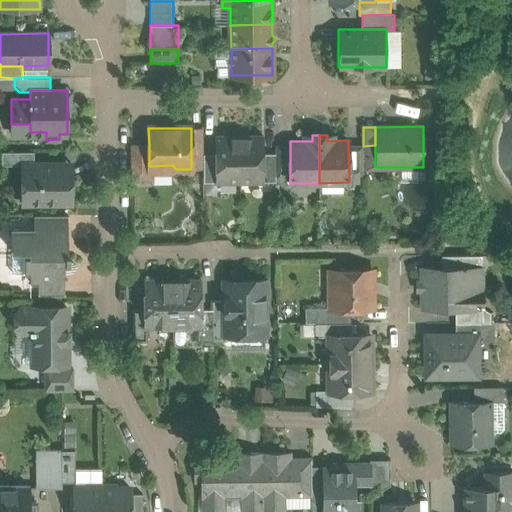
[(239,182),(239,136),(215,136),(215,154),(215,182),(239,182)]
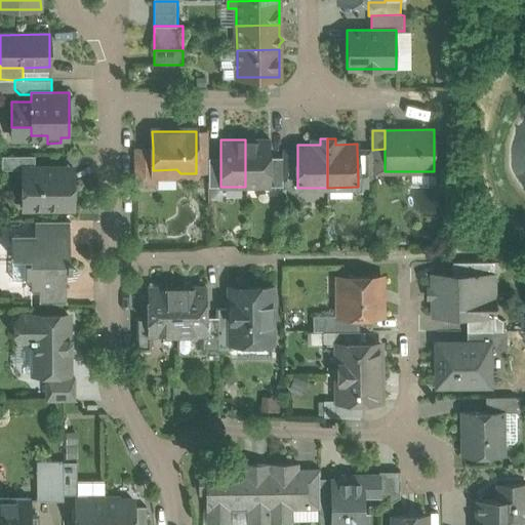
[(270,139),(245,139),(245,187),(270,186),(270,158),(270,139)]
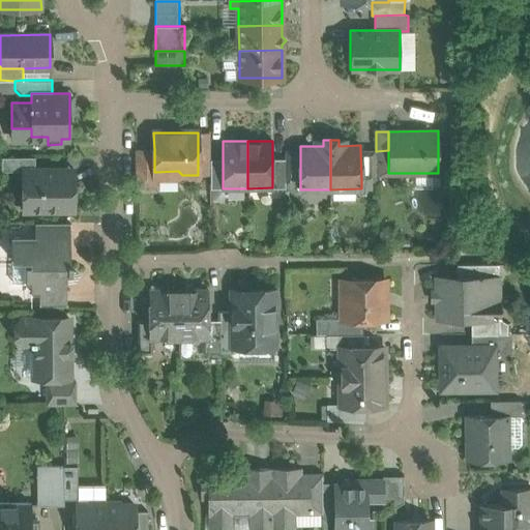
[(154,149),(136,149),(136,186),(155,186),(156,172),(154,172),(154,149)]
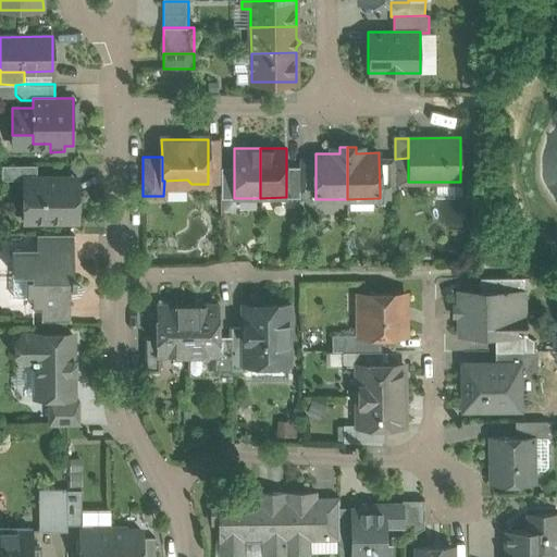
[(395,159),(395,157),(379,157),(380,189),(395,189),(395,182),(395,159)]
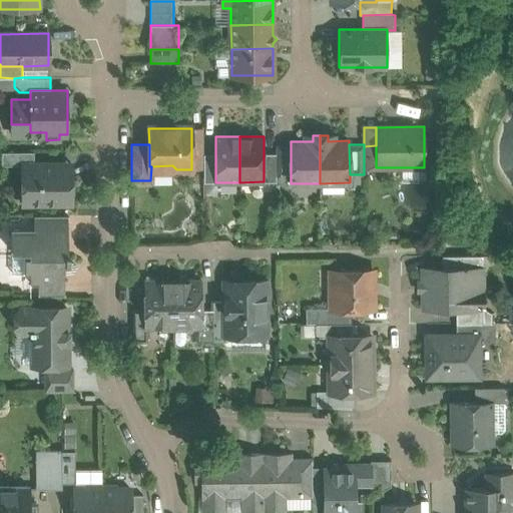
[(291,145),(276,146),(276,153),(276,176),(291,175),(291,145)]
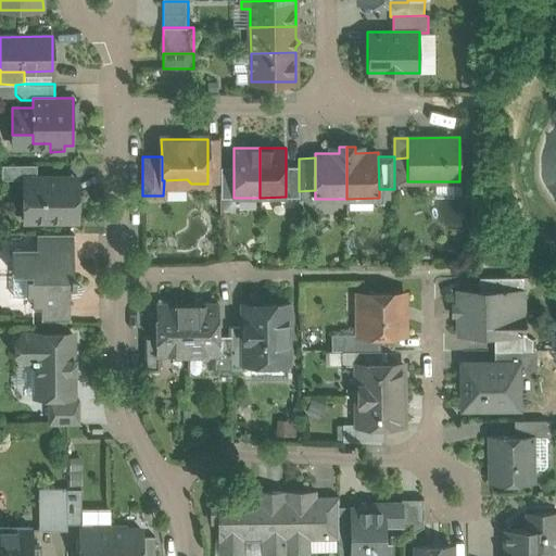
[(407,181),(407,159),(407,158),(394,159),(394,181),(407,181)]
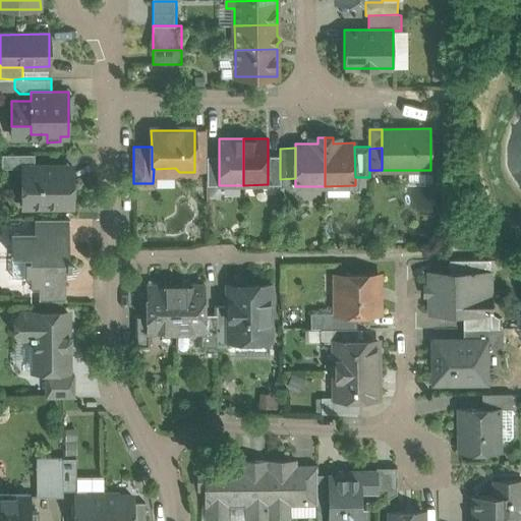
[(35,155),(2,155),(2,168),(22,168),(22,166),(35,166),(35,155)]
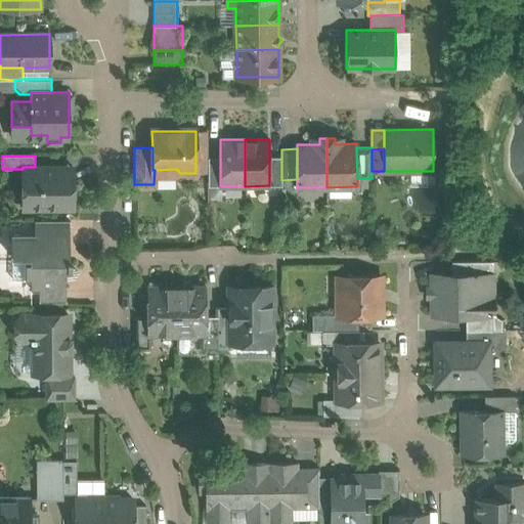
[(281,180),(281,157),(269,158),(269,185),(281,185),(281,184),(281,180)]
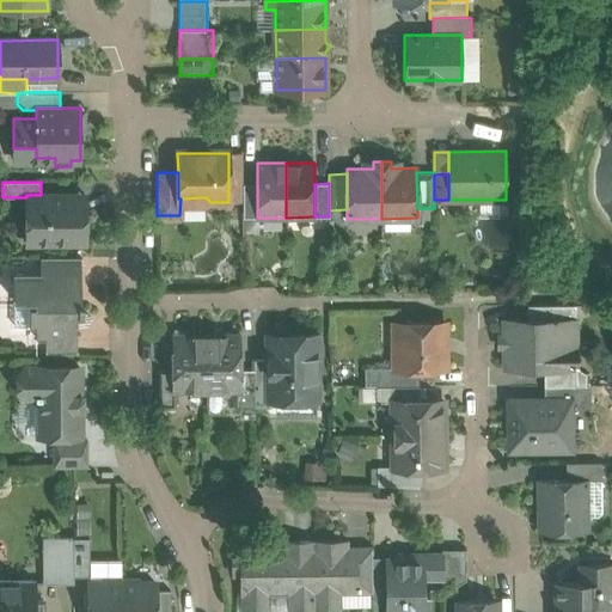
[(257,184),(243,184),(243,218),(257,218),(257,184)]
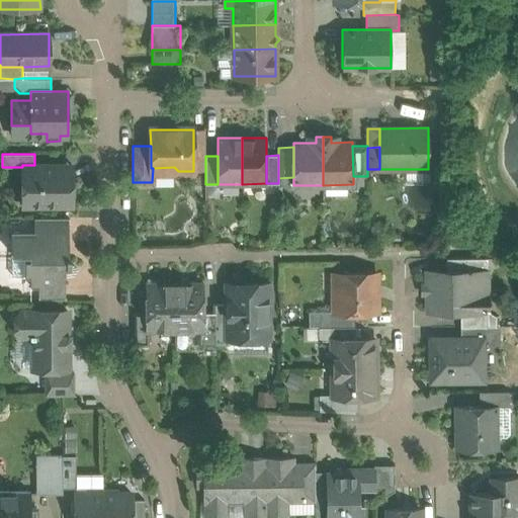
[(34,165),(22,165),(22,167),(22,186),(29,192),(29,205),(73,205),(72,178),(66,172),(66,165),(34,165)]
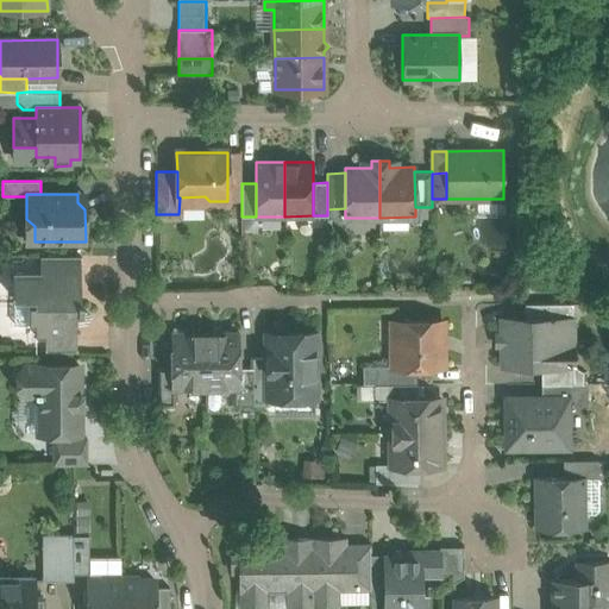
[(81,256),(41,256),(41,271),(81,271),(81,256)]
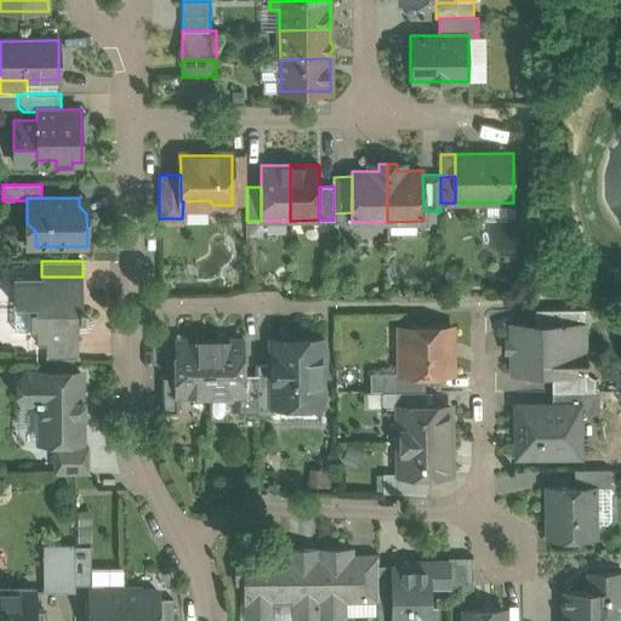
[(41,277),(15,277),(15,330),(36,330),(36,343),(46,343),(79,343),(78,319),(85,319),(85,307),(83,307),(83,277),(41,277)]
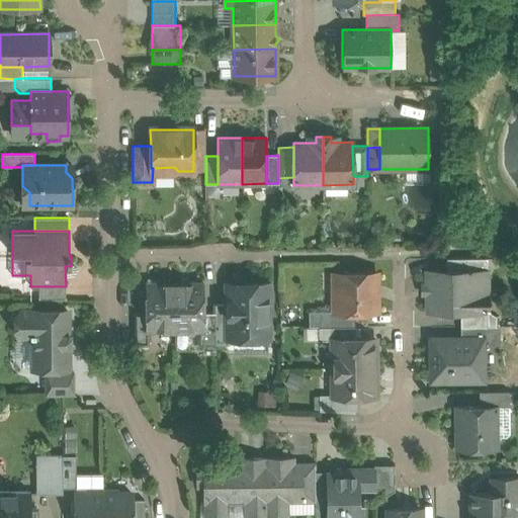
[(487,258),(446,258),(446,270),(487,270),(487,258)]
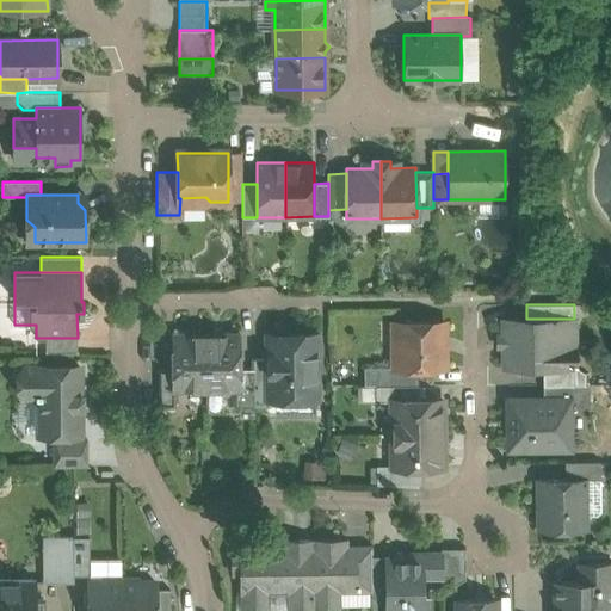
[(526,319),(503,320),(504,368),(543,366),(575,366),(574,319),(526,319)]
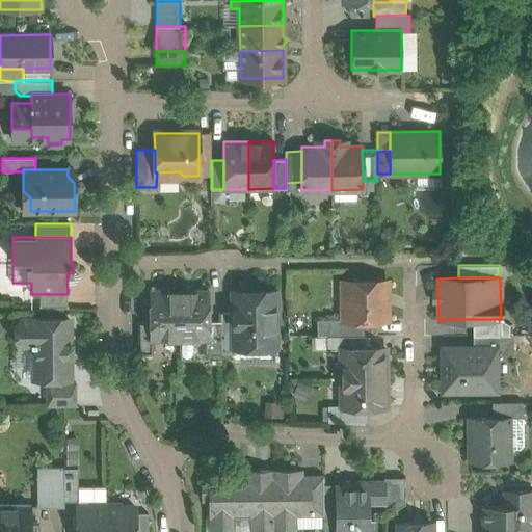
[(387,320),(387,281),(347,282),(347,297),(343,300),(343,319),(343,320),(364,320),(387,320)]
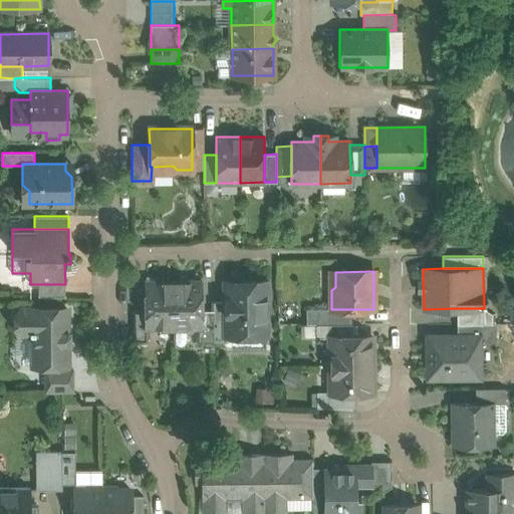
[(174,327),(173,281),(146,282),(147,310),(147,327),(148,327),(174,327)]
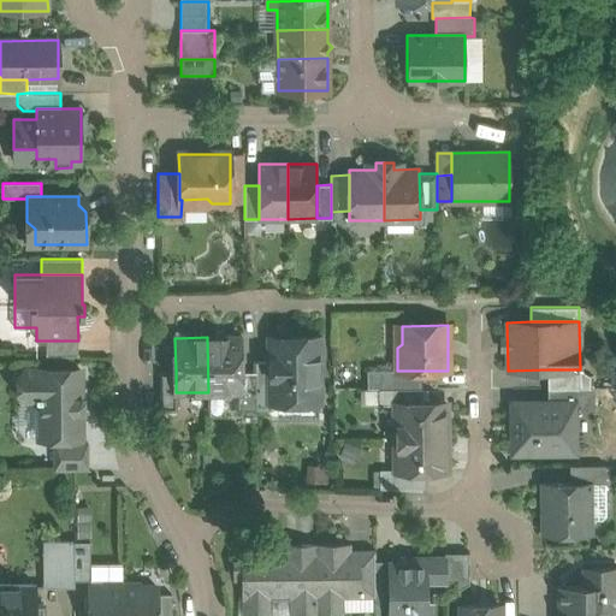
[(240,337),(207,337),(208,392),(238,391),(240,391),(240,372),(240,337)]
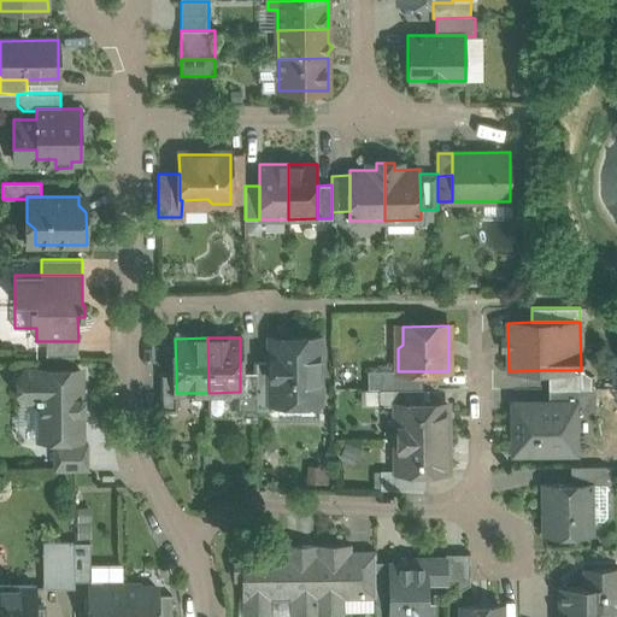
[(318,338),(292,338),(292,344),(270,344),(270,362),(271,391),(272,391),(285,391),(285,394),(289,400),(319,400),(319,378),(323,374),(323,360),(318,356),(318,338)]
